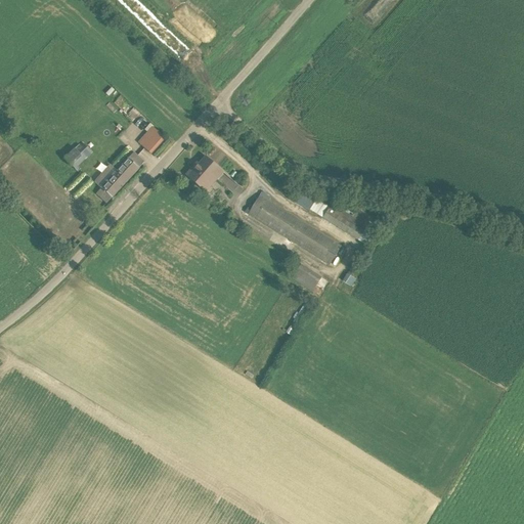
[(154,127),(149,124),(144,131),(146,133),(137,143),(150,156),(165,139),(153,128),(154,127)]
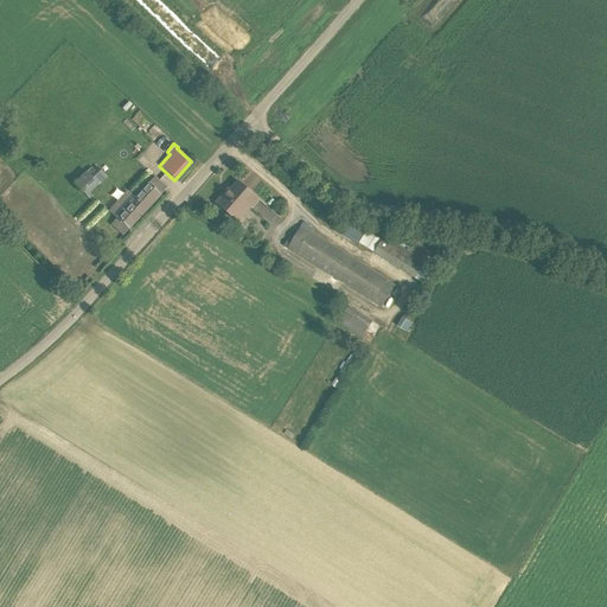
[(75,184),(87,197),(101,184),(102,185),(106,180),(107,178),(97,168),(89,176),(85,173),(75,184)]
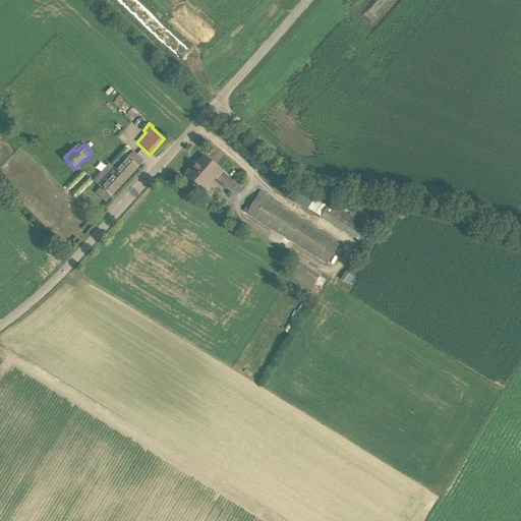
[(105,204),(142,162),(132,153),(127,158),(126,158),(115,170),(108,164),(93,181),(100,187),(100,188),(95,193),(105,204)]
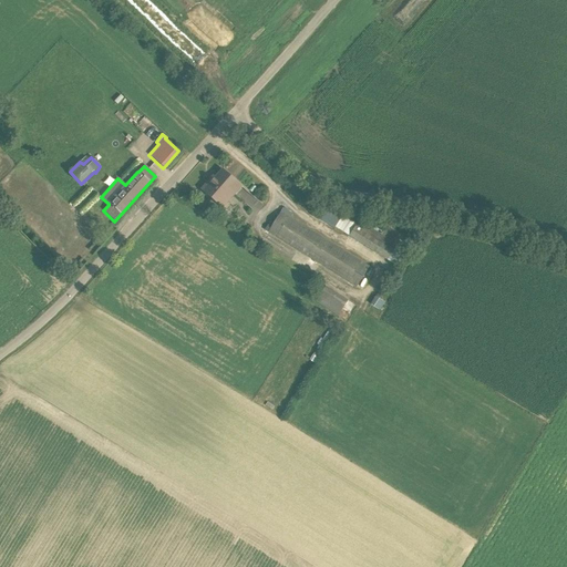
[(208,182),(200,191),(223,210),(241,188),(222,171),(210,184),(208,182)]
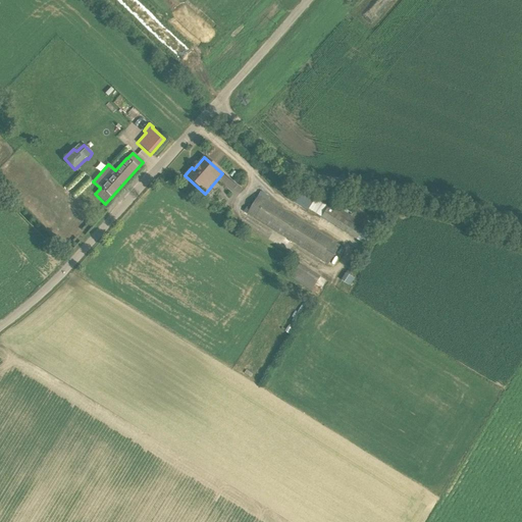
[(269,198),(260,192),(249,211),(247,210),(246,212),(247,213),(246,215),(327,265),(340,247),(267,201),(269,198)]
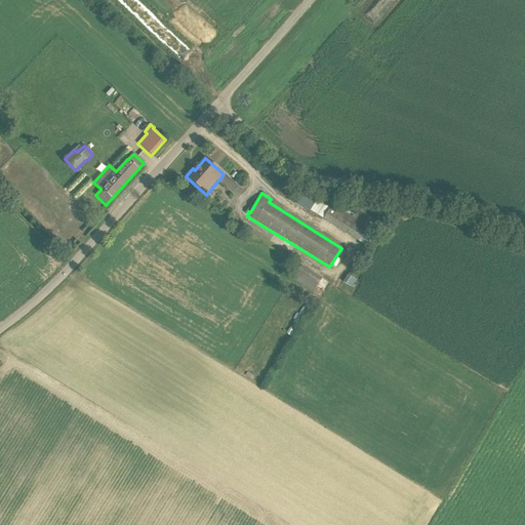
[(367,246),(375,235),(373,234),(374,232),(367,228),(372,218),(358,209),(355,214),(341,206),(339,210),(338,209),(337,211),(331,207),(330,207),(329,209),(317,201),(316,202),(311,199),(309,201),(301,196),(295,205),(296,205),(309,213),(311,212),(358,242),(359,241),(367,246)]
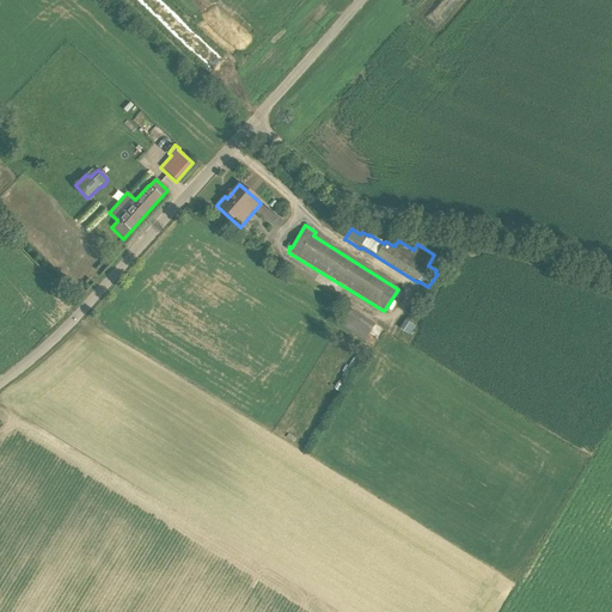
[(404,322),(399,329),(410,336),(415,328),(404,322)]
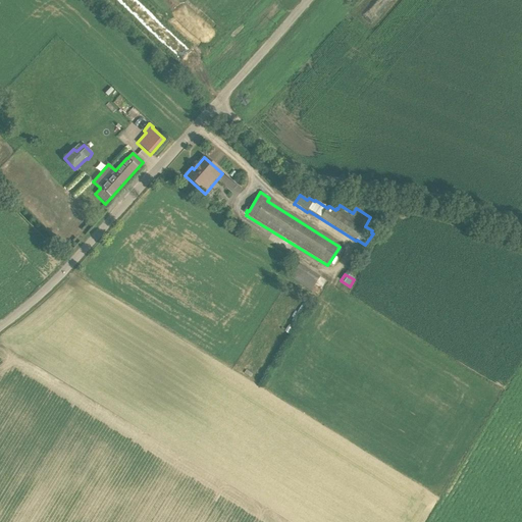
[(293,319),(284,332),(291,336),(294,331),(293,330),(307,308),(302,305),(297,313),(295,312),(292,317),(293,319)]
